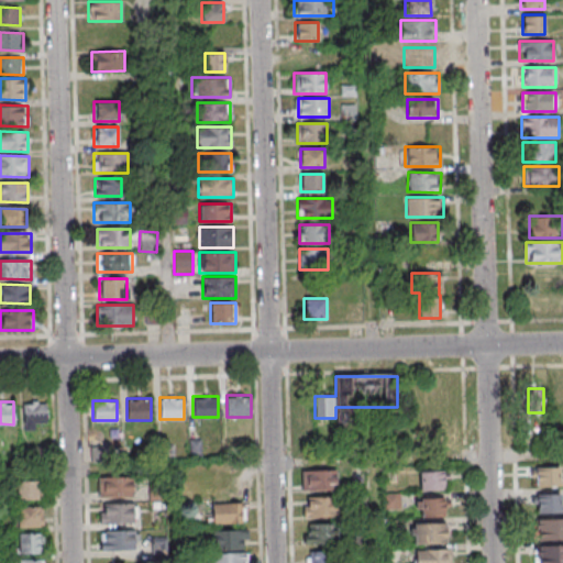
[(23,429),(46,429),(46,403),(23,403),(23,429)]
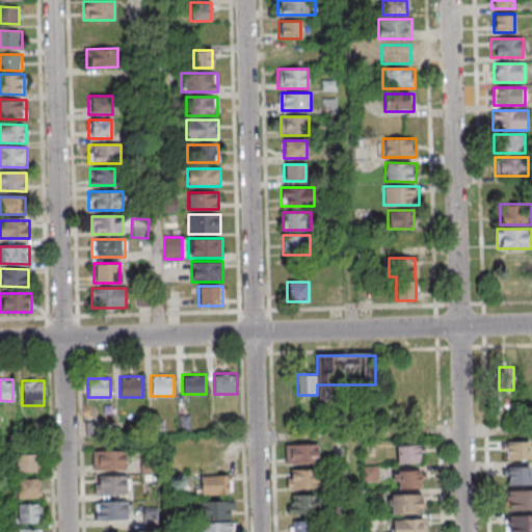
[(103,425),(89,421),(85,434),(99,439),(103,425)]
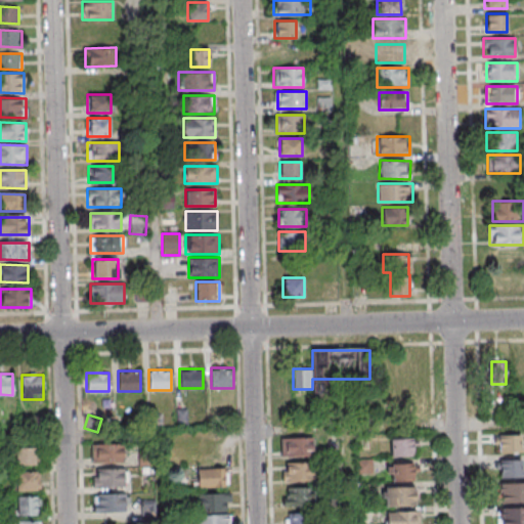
[(523,434),(497,434),(497,452),(523,452),(523,434)]
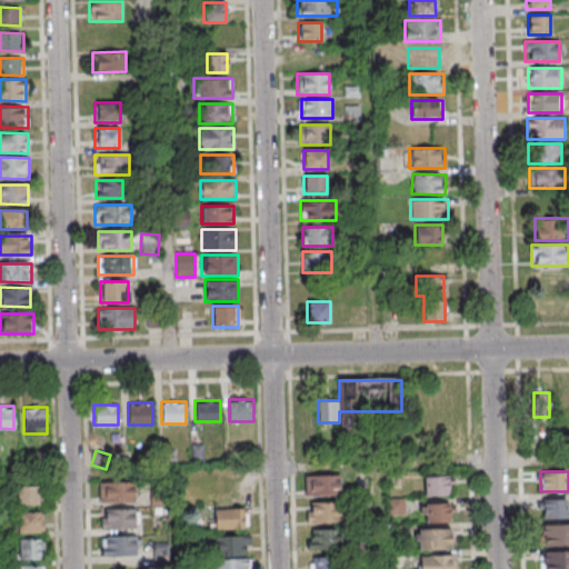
[(340,476),(305,476),(305,496),(340,496),(340,476)]
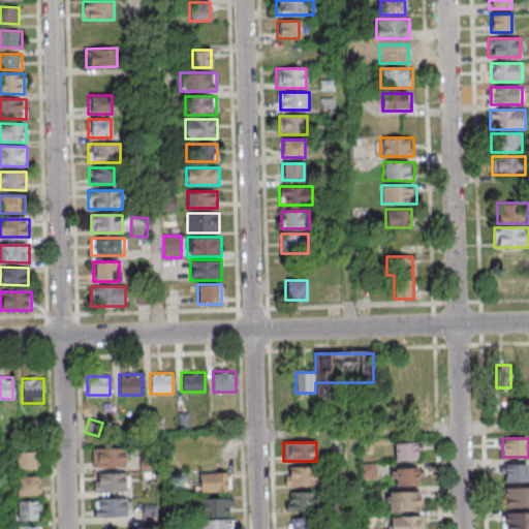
[(417,442),(394,442),(394,461),(417,461),(417,442)]
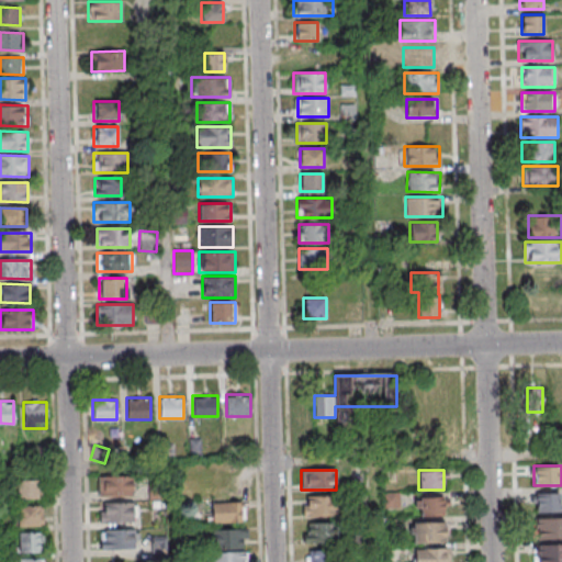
[(133,475),(98,475),(98,496),(133,496),(133,475)]
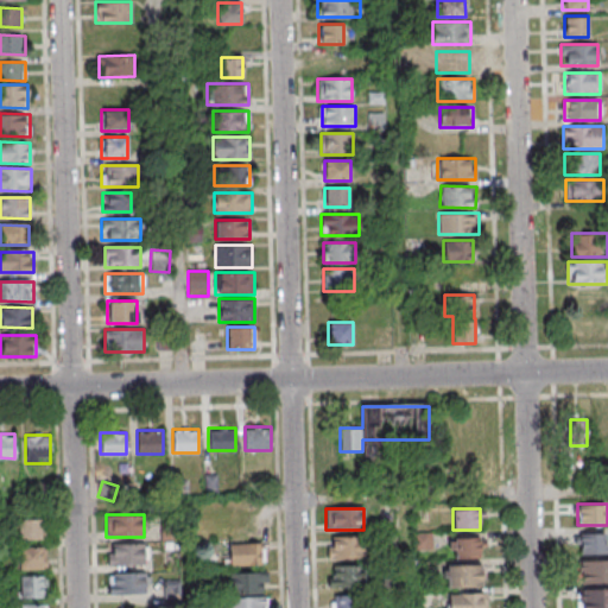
[(19,539),(40,539),(40,519),(19,519),(19,539)]
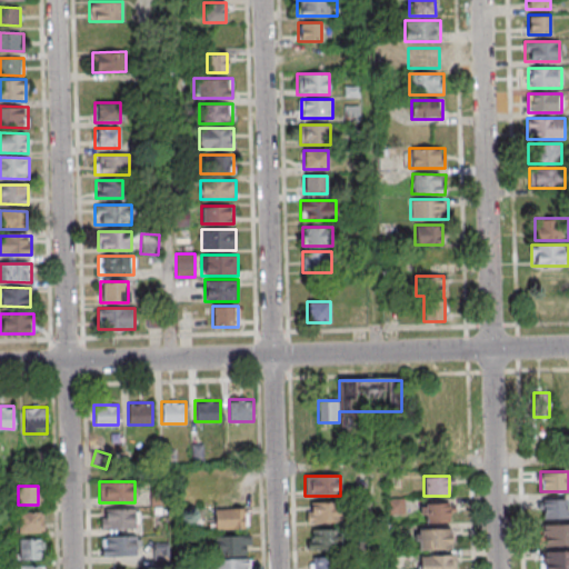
[(543,518),(568,518),(568,499),(543,499),(543,518)]
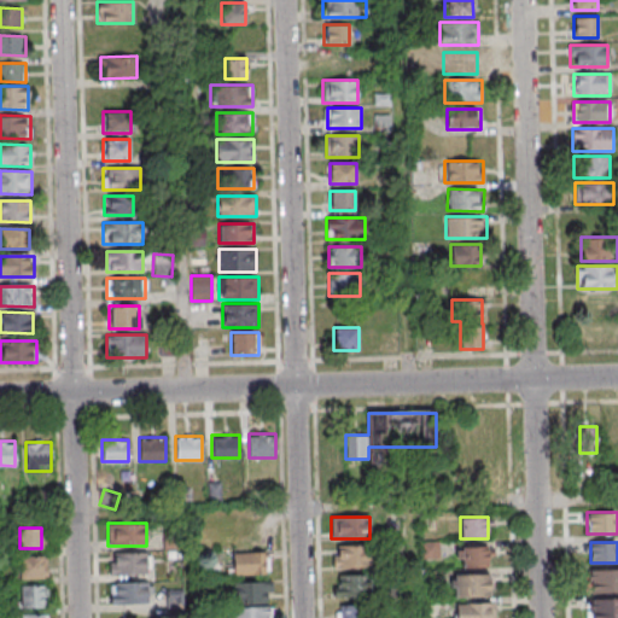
[(332,567),(371,567),(371,546),(332,546),(332,567)]
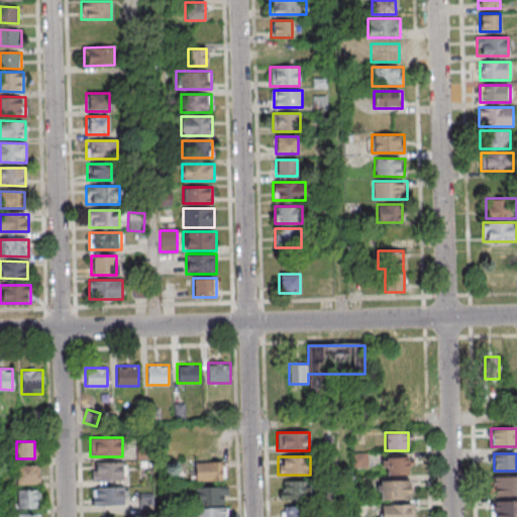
[(408,475),(408,457),(385,457),(385,475),(408,475)]
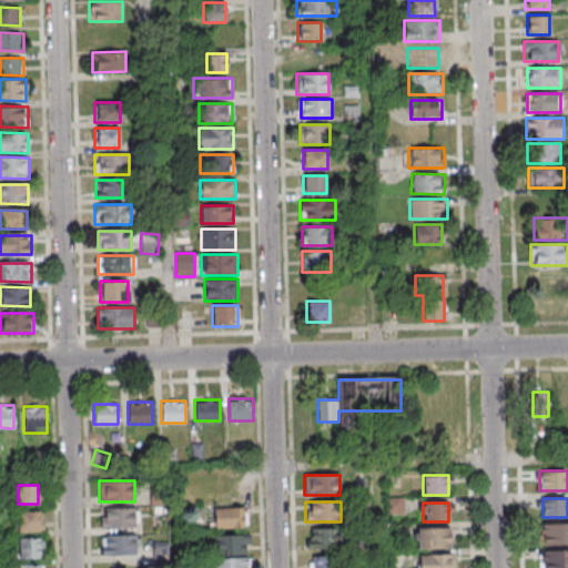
[(100,528),(138,528),(138,507),(100,507),(100,528)]
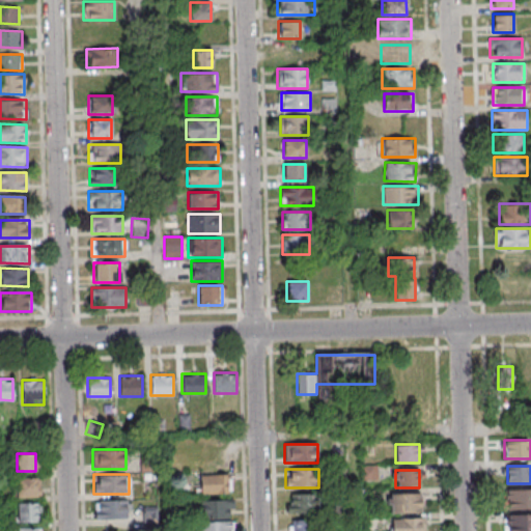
[(230,495),(230,475),(199,475),(199,495),(230,495)]
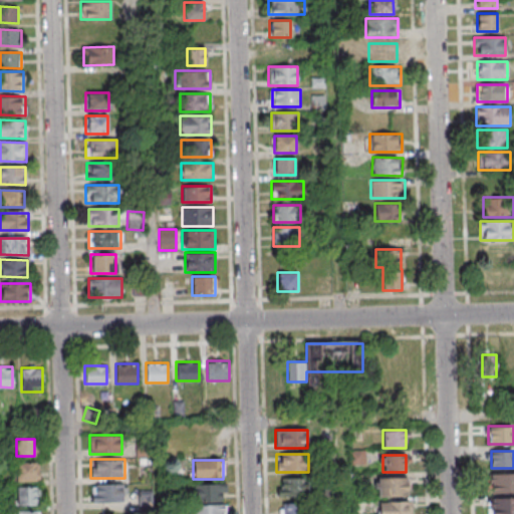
[(16,481),(36,481),(36,461),(16,461),(16,481)]
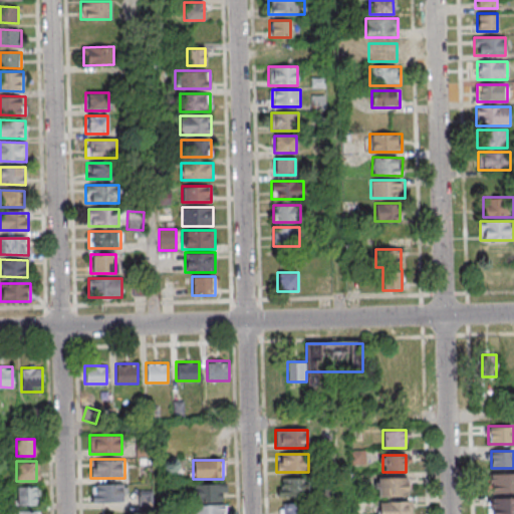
[(491,493),(513,492),(513,473),(491,474),(491,493)]
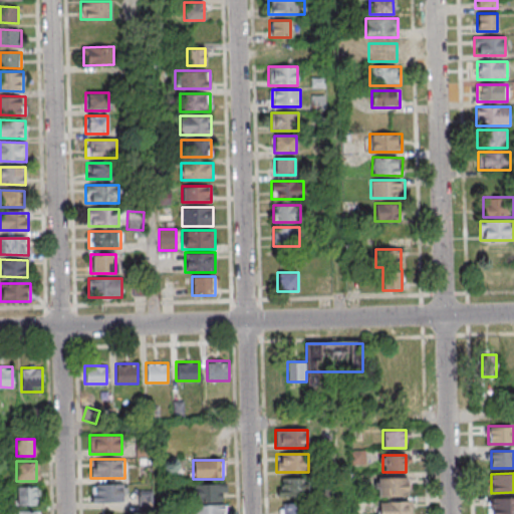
[(308,496),(308,478),(278,478),(278,496),(308,496)]
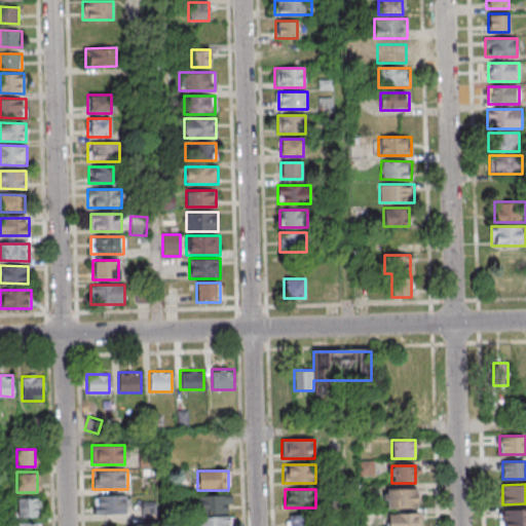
[(386,508),(417,508),(417,489),(386,489),(386,508)]
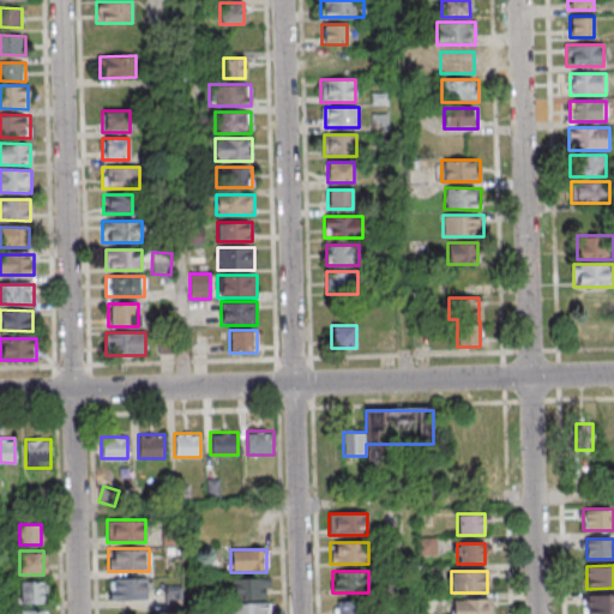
[(109,599),(148,599),(148,578),(109,578),(109,599)]
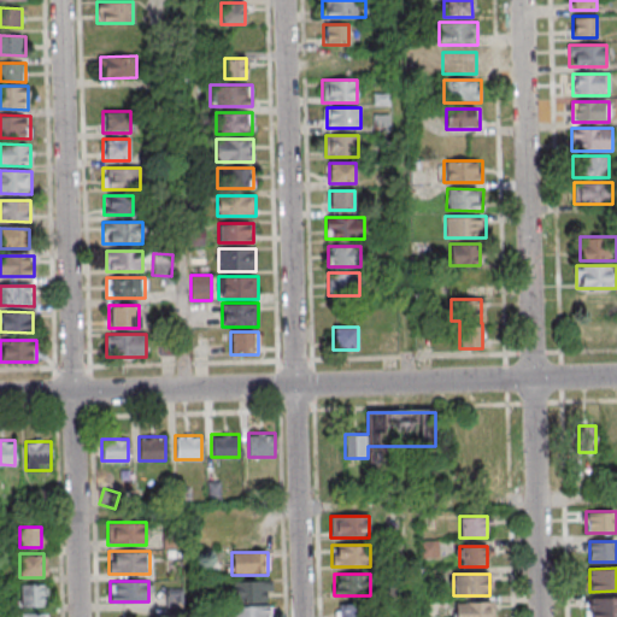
[(271,603),(271,582),(233,582),(233,603),(271,603)]
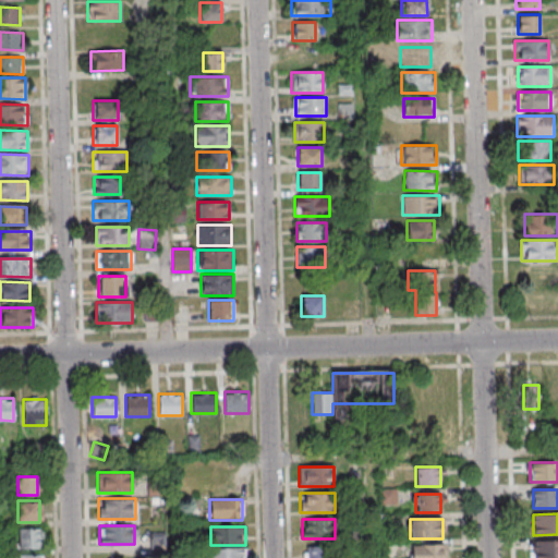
[(43,528),(16,528),(16,549),(43,549),(43,528)]
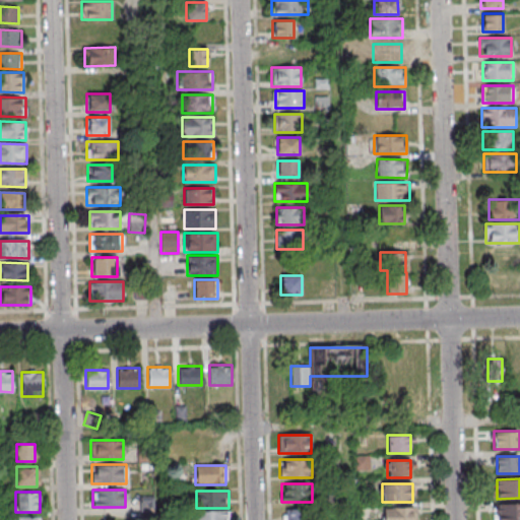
[(153,514),(153,497),(140,497),(140,514),(153,514)]
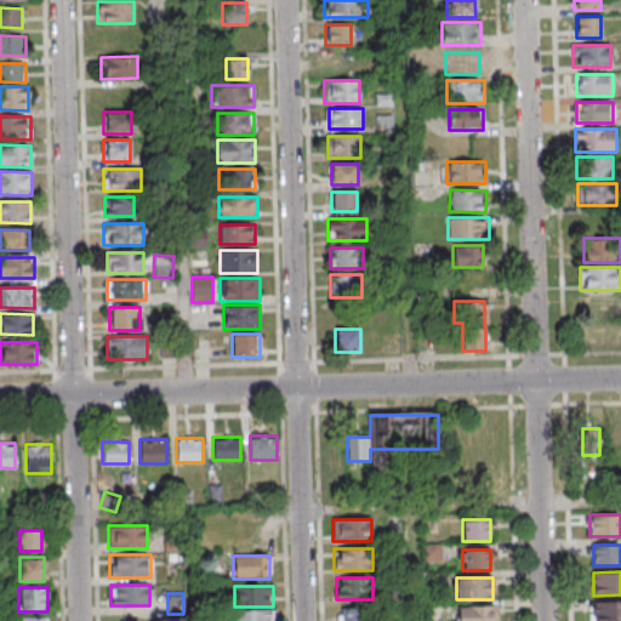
[(591,620),(620,620),(620,600),(592,600),(591,620)]
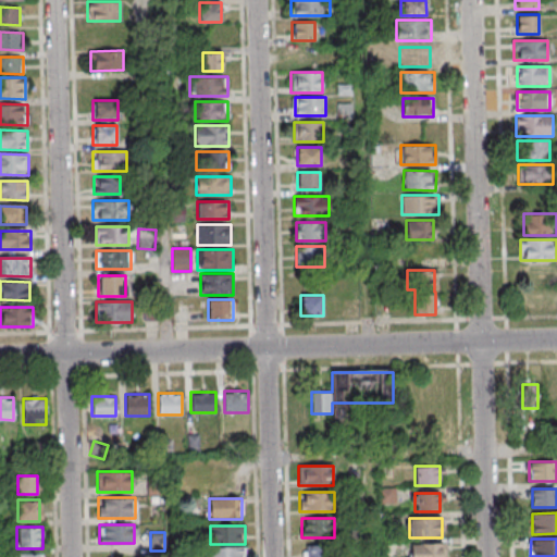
[(305,546),(304,556),(326,556),(327,546),(305,546)]
